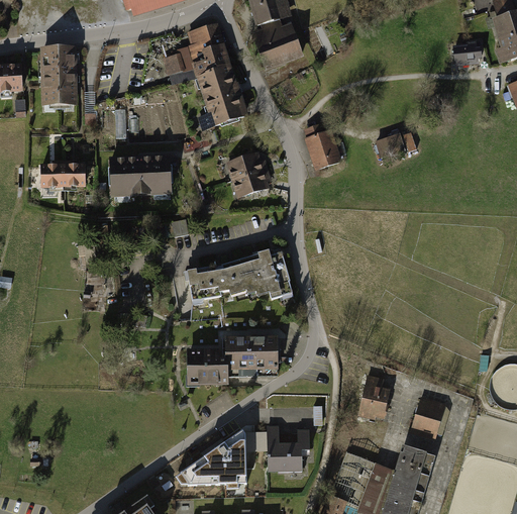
[(128,0),(133,14),(178,0),(128,0)]
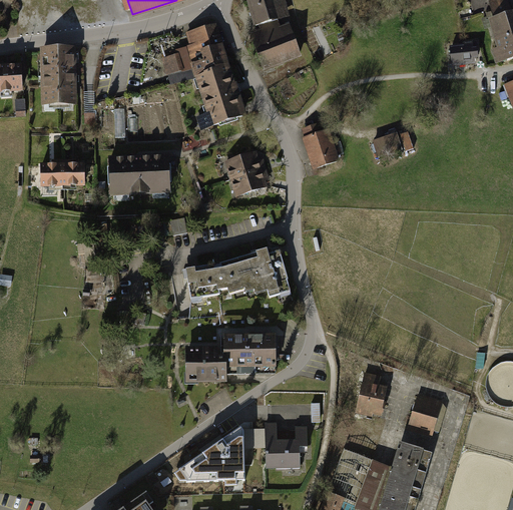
[(247,0),(253,23),(260,22),(279,17),(288,14),(290,13),(286,0),(247,0)]
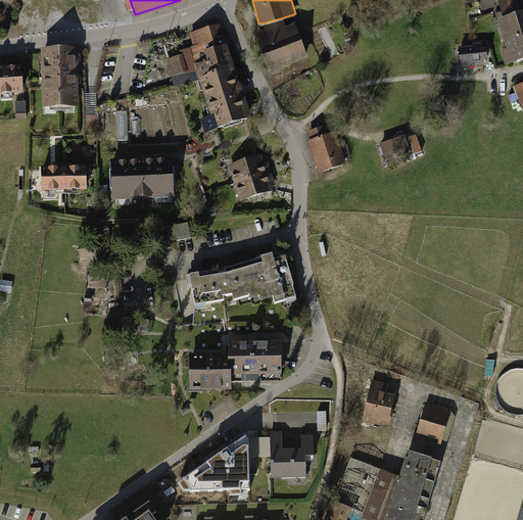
[(502,8),(495,10),(496,14),(491,15),(495,27),(501,25),(507,46),(501,47),(506,62),(522,56),(522,7),(522,8),(520,0),(500,0),(502,8)]
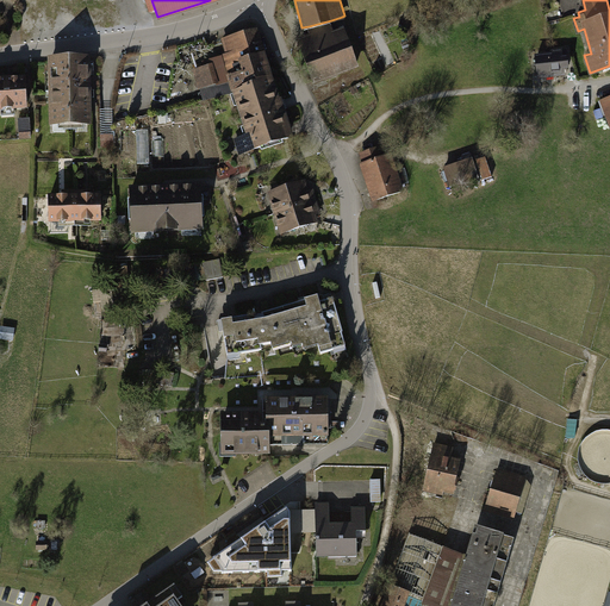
[(82,4),(73,5),(76,24),(86,22),(82,4)]
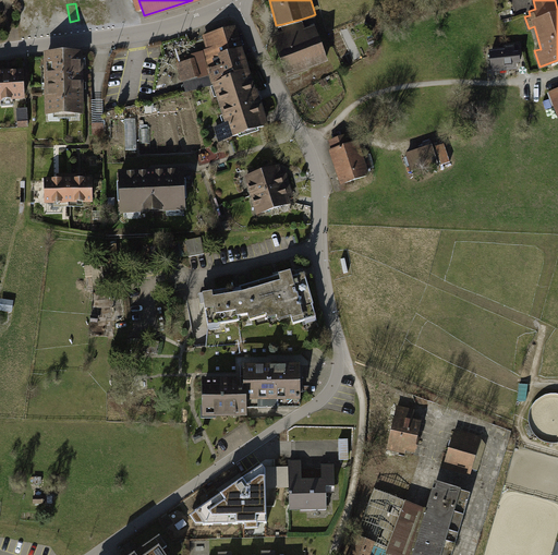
[(498,9),(500,19),(514,14),(512,4),(498,9)]
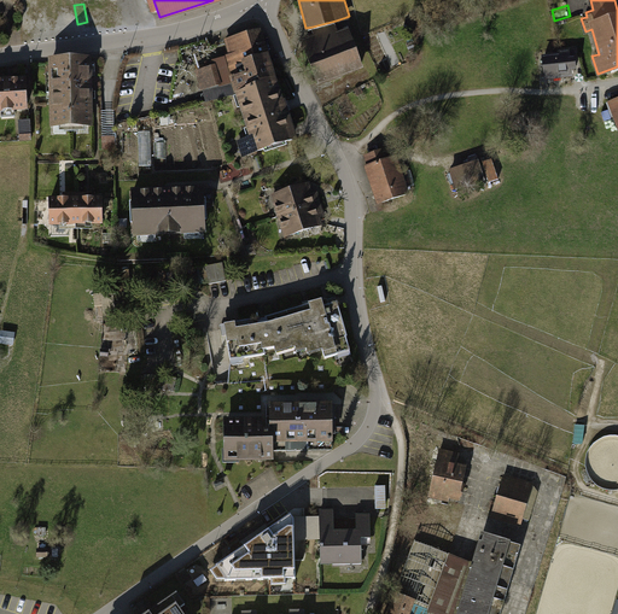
[(336,21),(313,27),(314,31),(339,28),(336,21)]
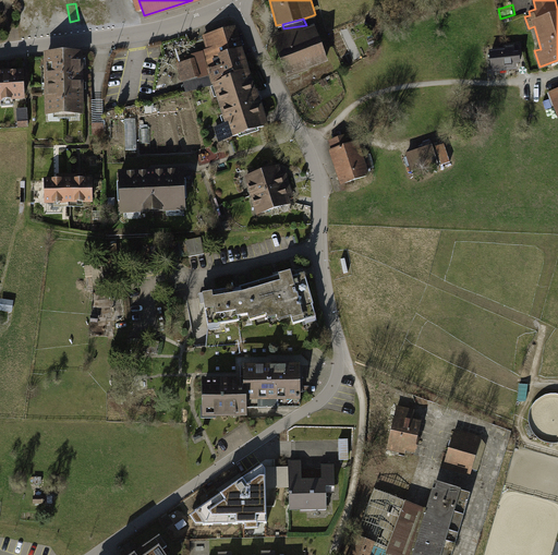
[(306,25),(283,28),(271,34),(288,75),(329,60),(314,23),(306,25)]
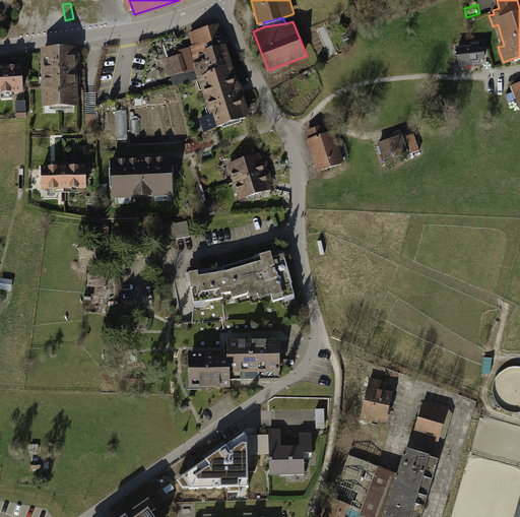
[(190,45),(195,62),(206,59),(203,49),(222,43),(216,23),(205,26),(190,31),(193,44),(190,45)]
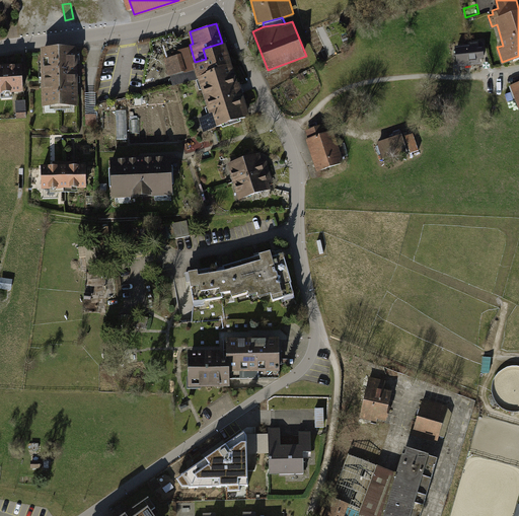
[(470,42),(455,44),(457,65),(482,62),(482,57),(485,56),(484,44),(479,45),(479,40),(470,41),(470,42)]
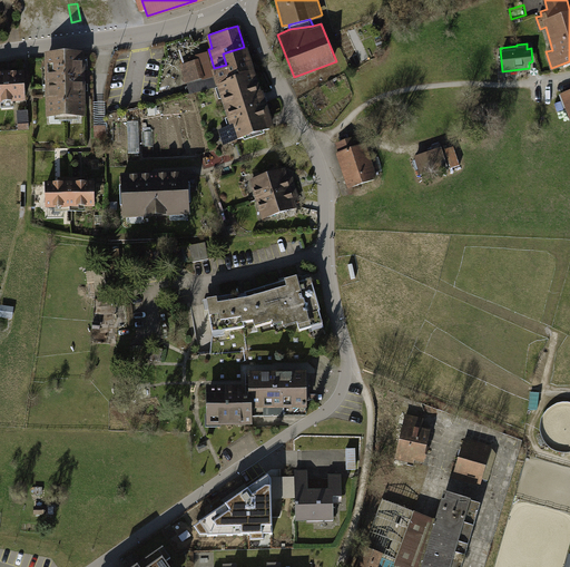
[(185,46),(174,49),(178,62),(190,59),(185,46)]
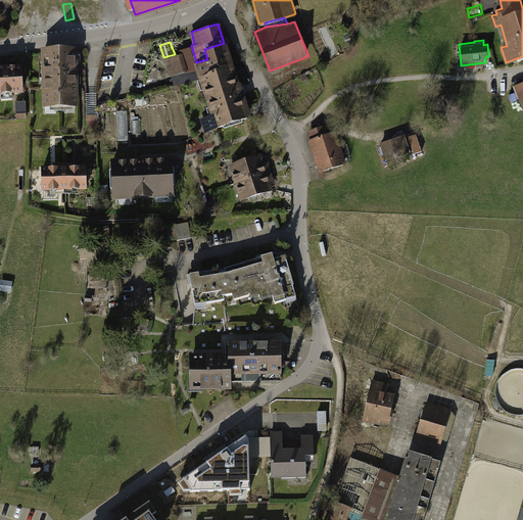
[(231,64),(224,43),(204,49),(207,59),(196,62),(197,65),(200,77),(204,75),(208,86),(204,87),(209,105),(214,104),(216,112),(201,116),(205,129),(247,114),(239,89),(231,64)]
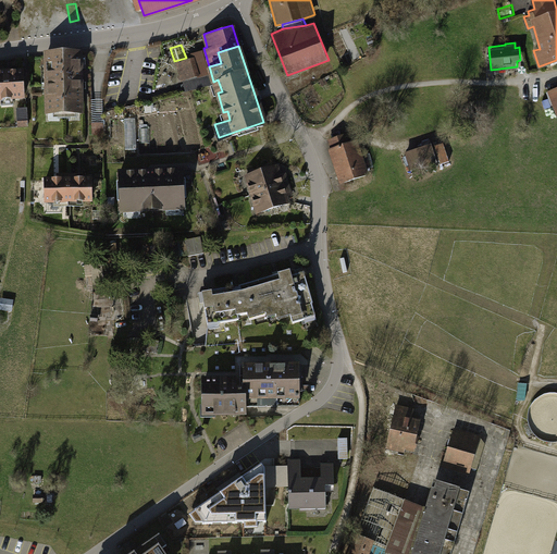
[(84,48),(44,48),(45,111),(84,111),(84,48)]
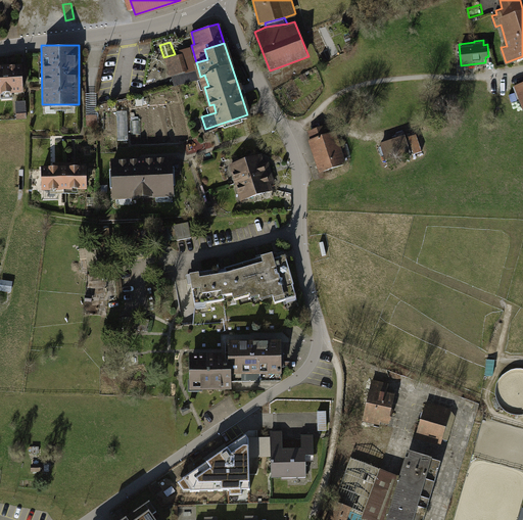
[(175,54),(167,57),(172,74),(183,71),(188,68),(183,52),(175,54)]
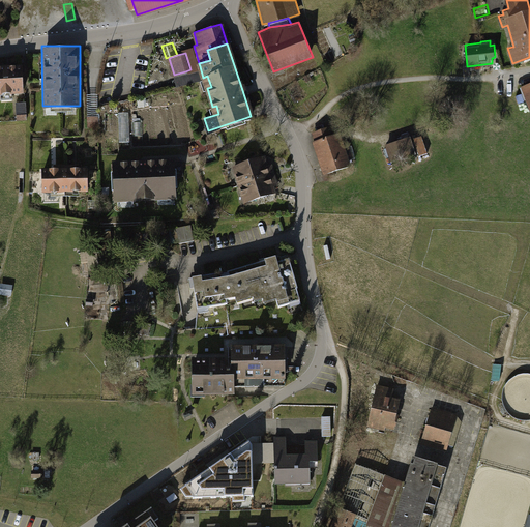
[(22,64),(0,65),(0,92),(24,91),(22,64)]
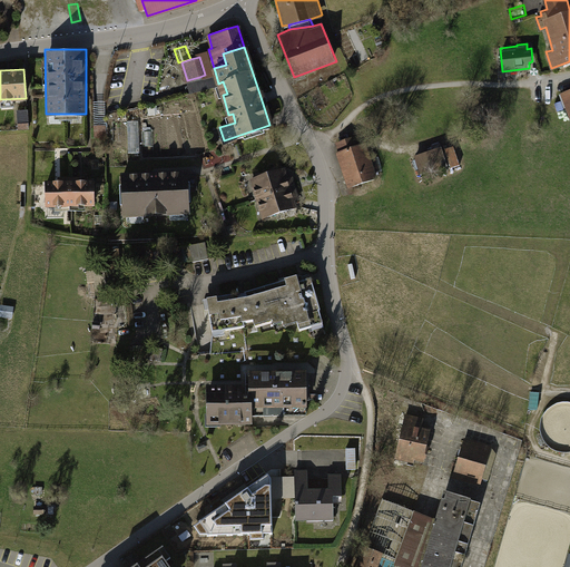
[(199,77),(187,80),(190,91),(218,84),(215,71),(205,75),(199,77)]
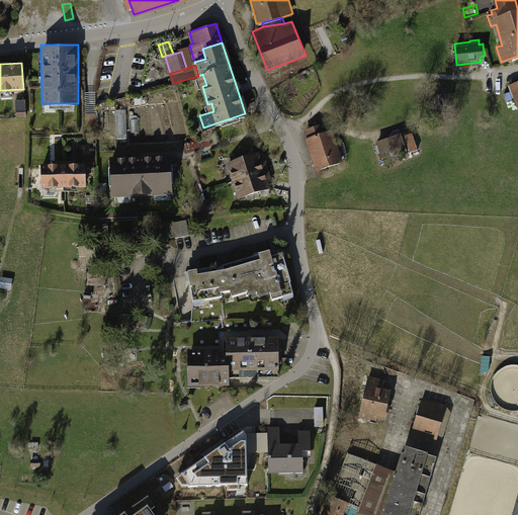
[(517,79),(508,83),(517,108),(517,107),(517,79)]
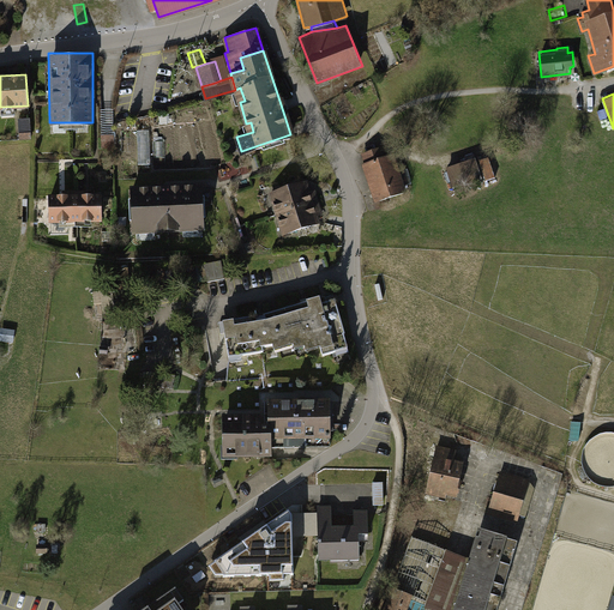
[(29,116),(18,116),(19,136),(30,136),(29,116)]
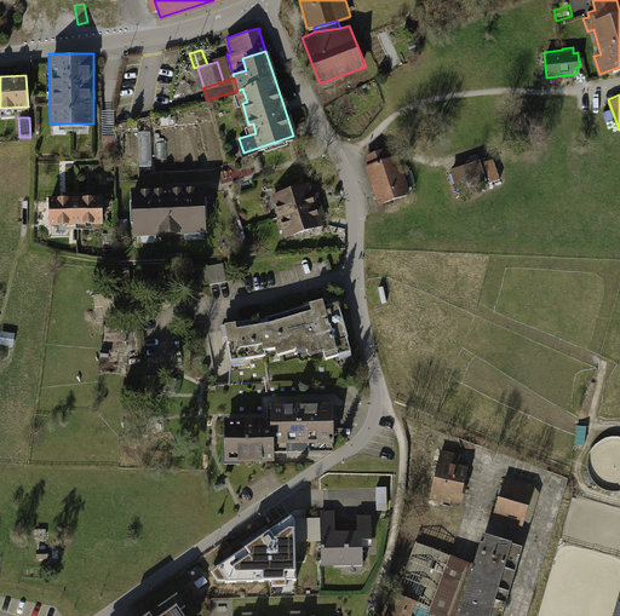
[(366,163),(365,163),(378,202),(408,191),(395,154),(388,156),(366,163)]
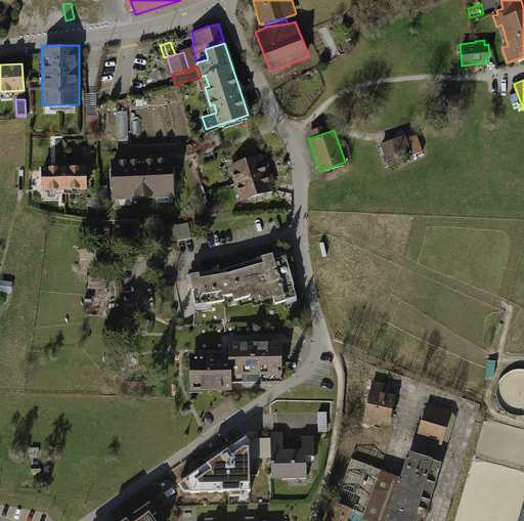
[(404,135),(382,143),(386,158),(409,149),(404,135)]
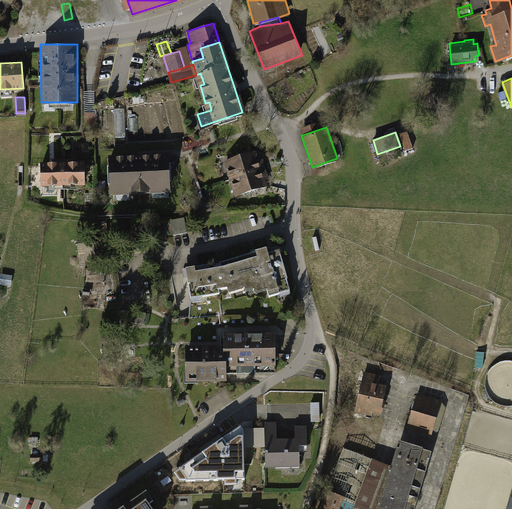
[(231,176),(260,167),(258,161),(254,150),(225,159),(231,176)]
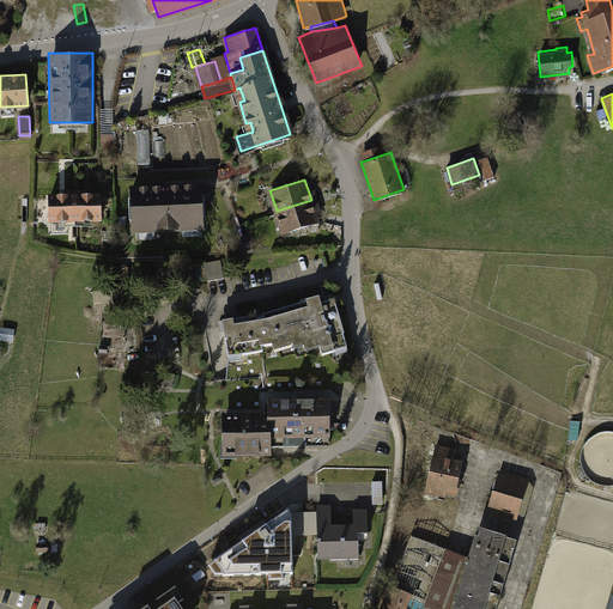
[(208,184),(132,188),(133,227),(201,225),(200,201),(210,200),(208,184)]
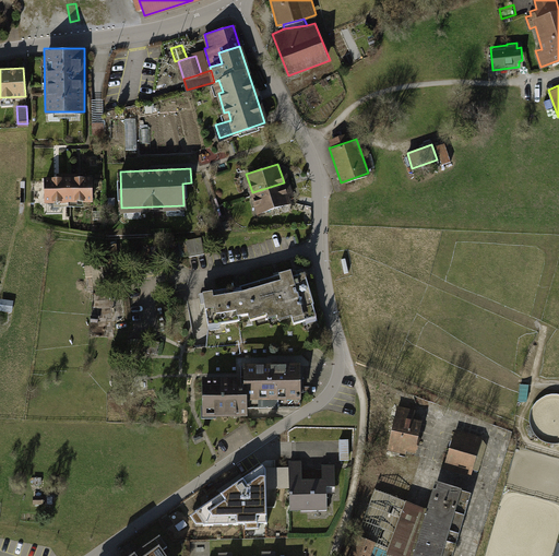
[(62,203),(68,203),(68,172),(59,172),(59,177),(45,178),(45,211),(62,210),(62,203)]
